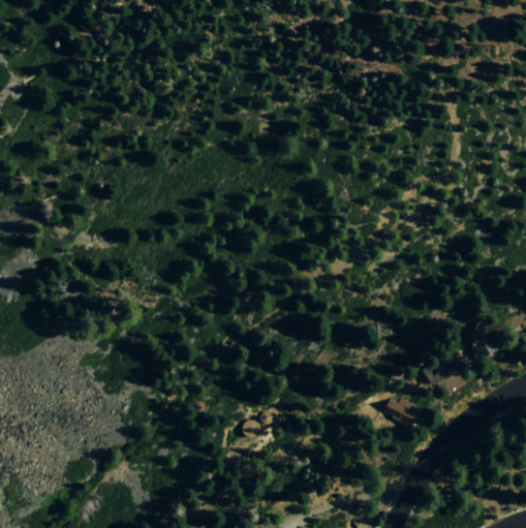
[(465,332),(477,359),(498,349),(486,322),(465,332)]
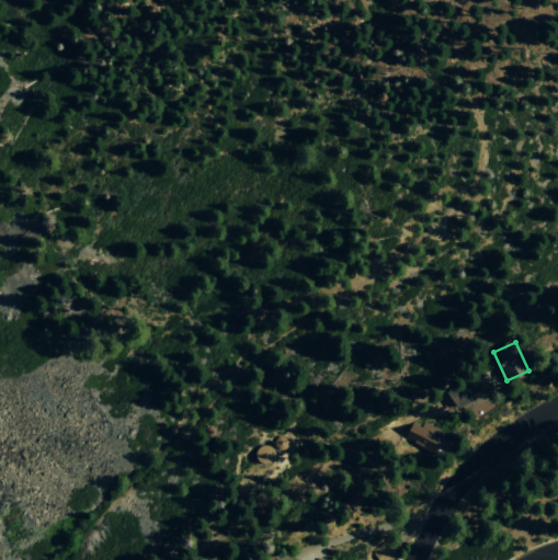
[(446,392),(459,409),(463,406),(469,413),(471,412),(478,420),(496,406),(484,389),(475,396),(463,380),(446,392)]
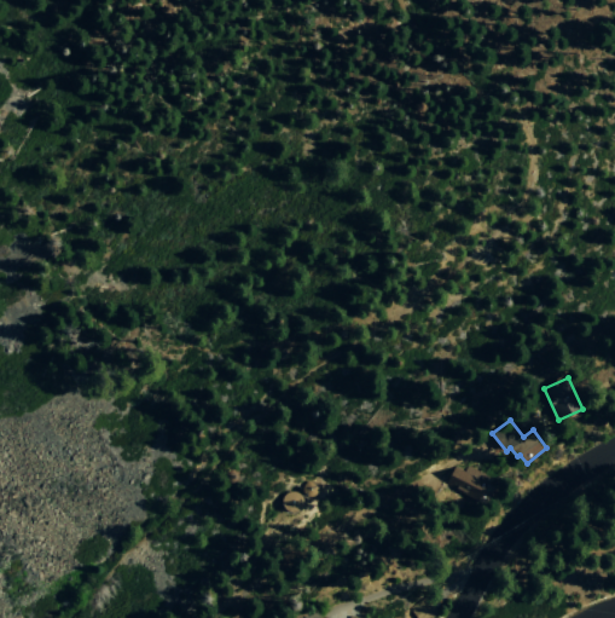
[(447,484),(477,501),(488,481),(485,479),(488,474),(470,465),(466,469),(458,465),(447,484)]
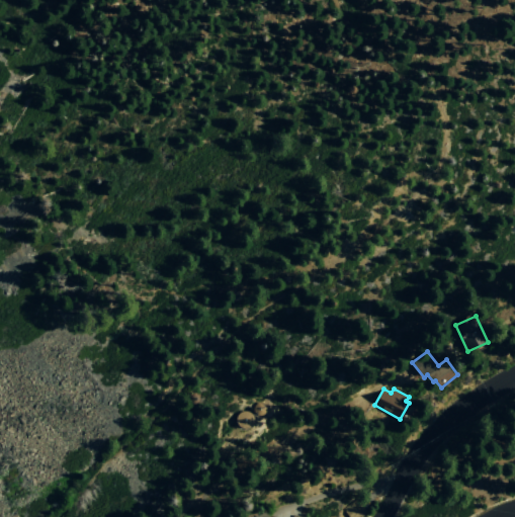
[(254,427),(253,411),(238,412),(239,427),(254,427)]
